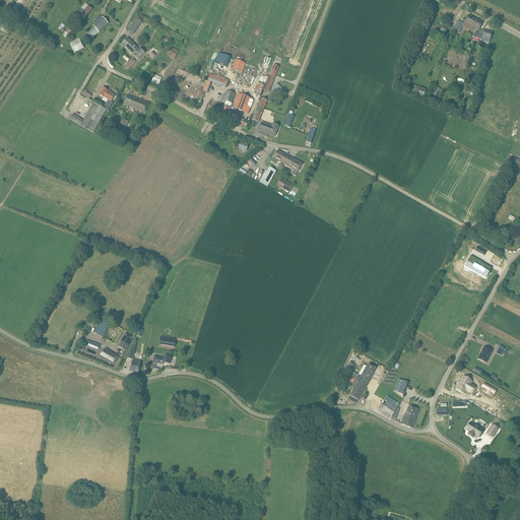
[(80,24),(92,11),(85,5),(81,9),(81,14),(76,20),(80,24)]
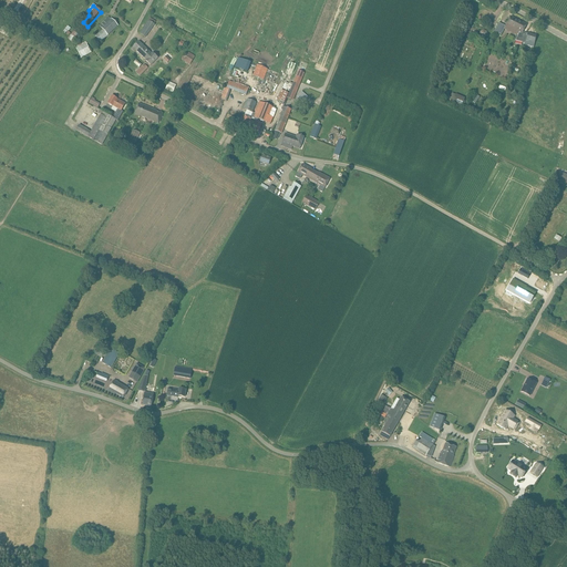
[(498,23),(496,28),(494,32),(502,35),(504,30),(516,35),(514,40),(525,43),(524,45),(533,48),(536,37),(523,32),(526,26),(511,17),(506,27),(498,23)]
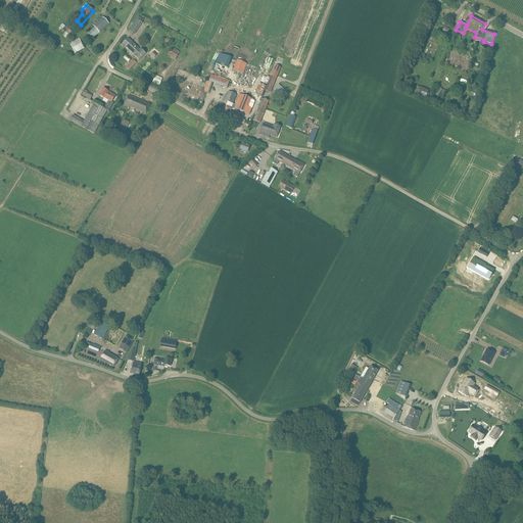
[(89,33),(93,39),(103,30),(105,28),(107,27),(107,26),(109,24),(103,17),(94,26),(95,28),(89,33)]
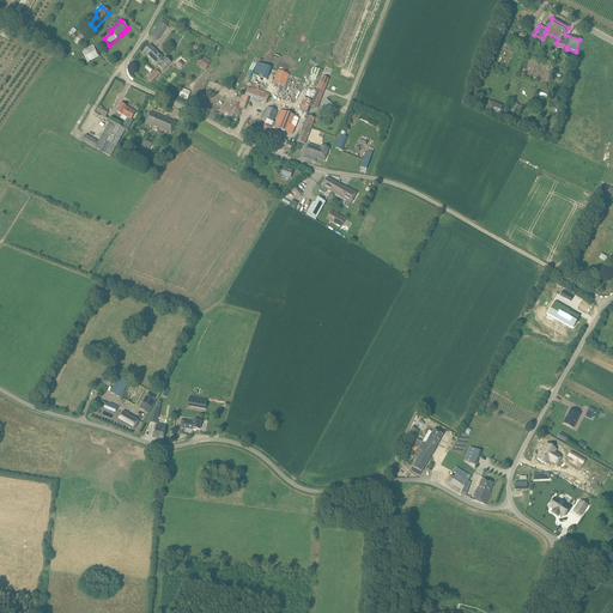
[(161,23),(151,37),(157,41),(167,26),(161,23)]
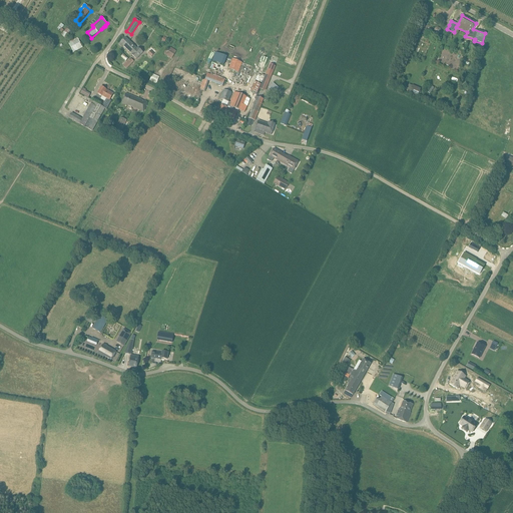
[(67,38),(72,32),(67,28),(63,34),(67,38)]
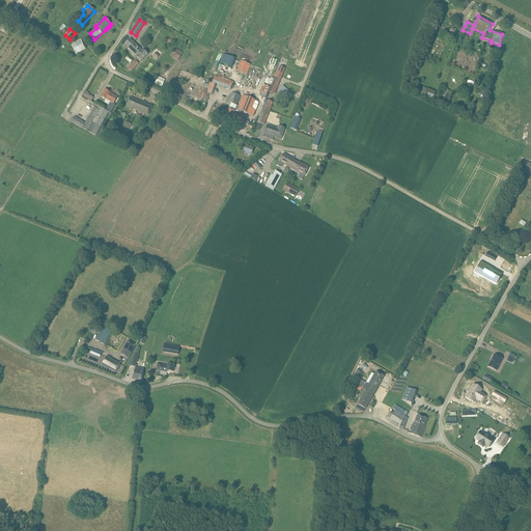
[(130,38),(123,46),(127,49),(128,48),(137,56),(137,57),(141,61),(148,54),(143,50),(142,51),(130,38)]
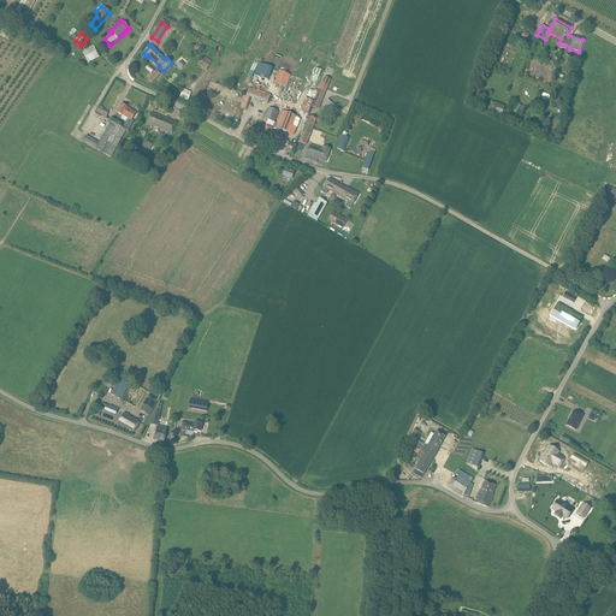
[(99,58),(93,47),(82,53),(88,63),(99,58)]
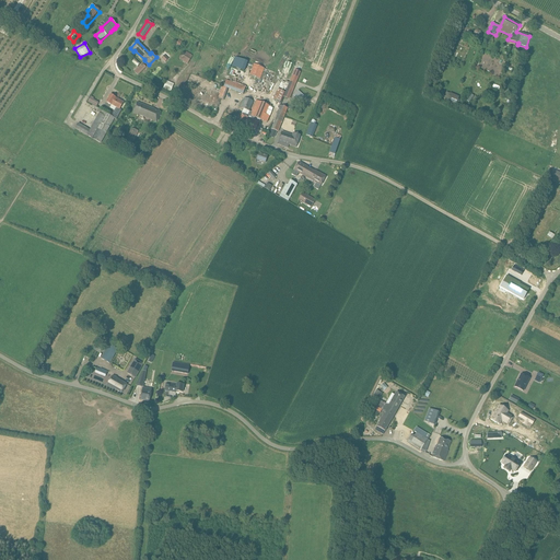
[(179,59),(187,65),(193,55),(185,50),(179,59)]
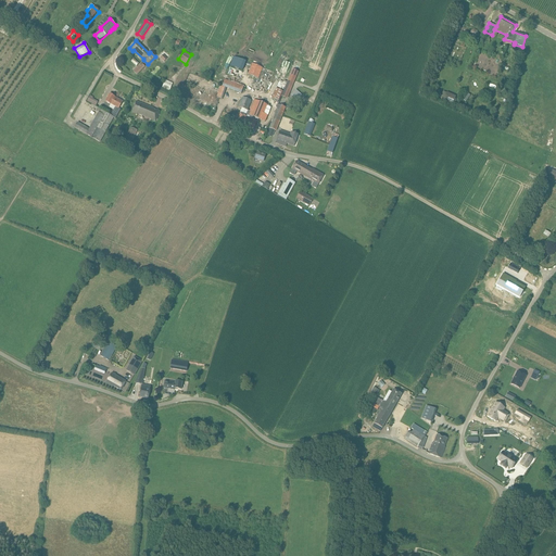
[(165,53),(160,59),(164,63),(169,57),(165,53)]
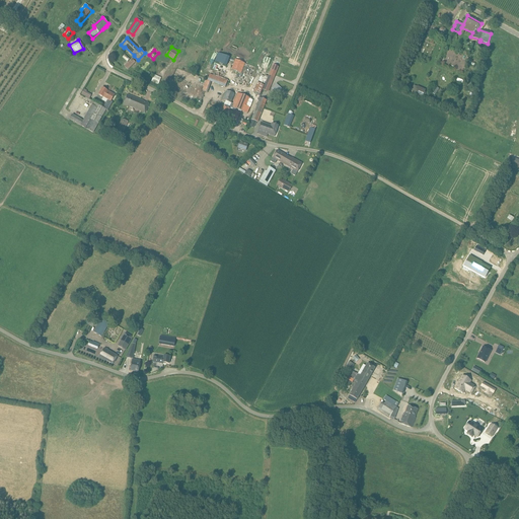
[(218,53),(215,61),(227,66),(230,58),(218,53)]
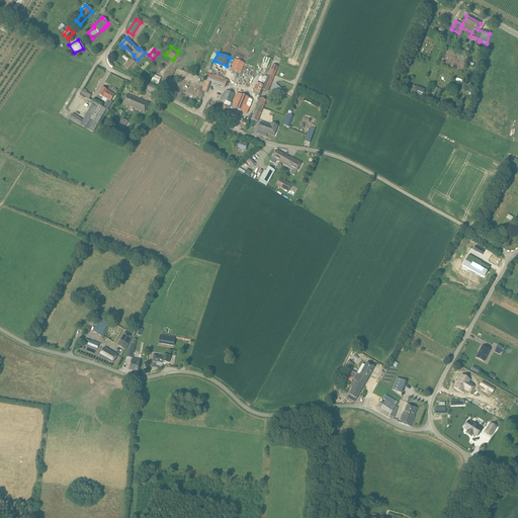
[(265,56),(260,70),(265,72),(270,57),(265,56)]
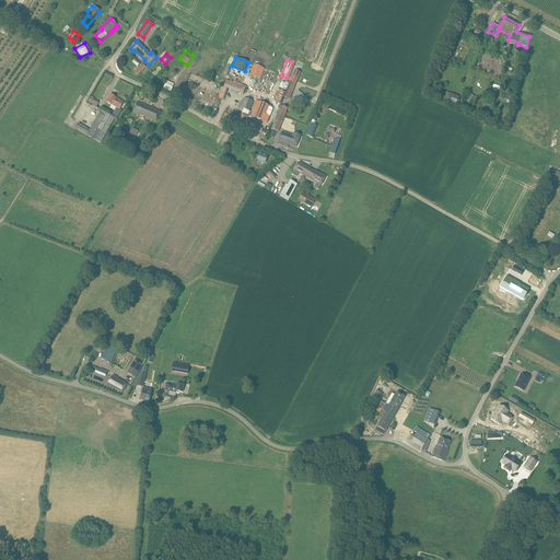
[(143,63),(135,72),(139,76),(147,67),(143,63)]
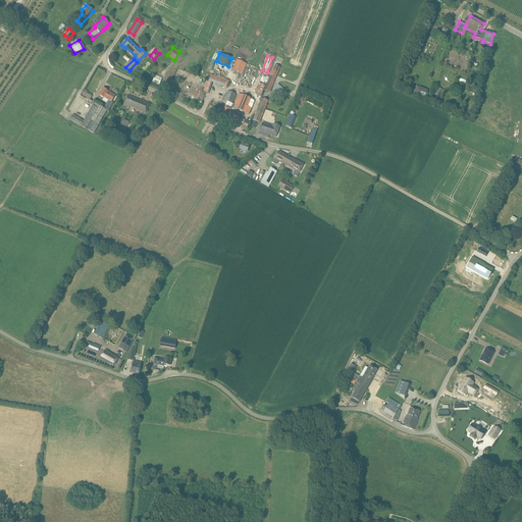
[(165,74),(172,77),(178,61),(175,60),(171,71),(167,70),(165,74)]
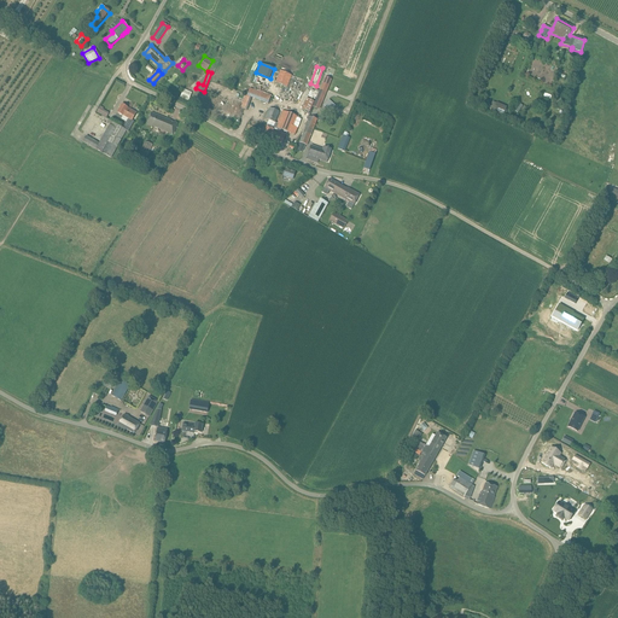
[(280,71),(275,82),(287,87),(292,76),(280,71)]
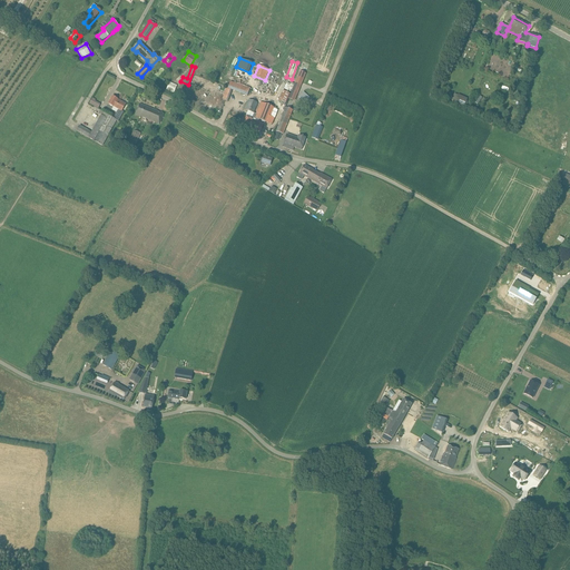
[(300,71),(292,90),(296,91),(298,92),(306,74),(300,71)]
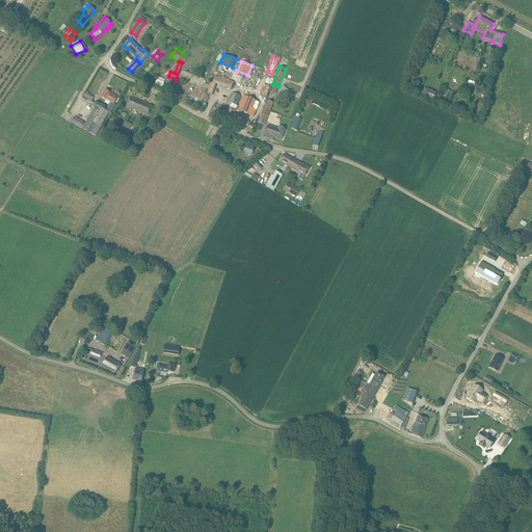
[(158,76),(156,84),(162,87),(165,79),(159,76),(158,76)]
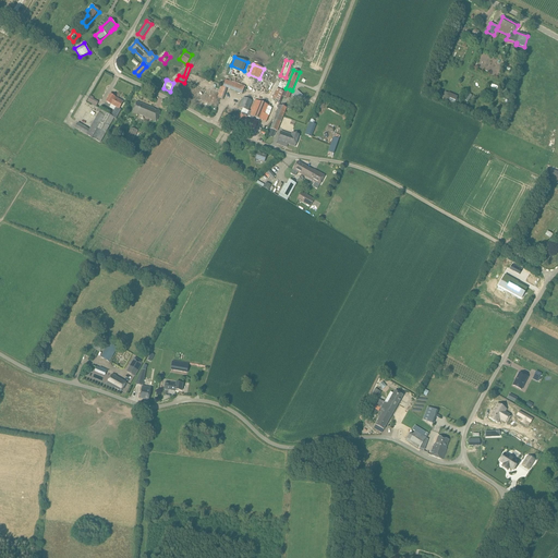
[(245,87),(226,80),(219,98),(223,99),(227,88),(242,94),(245,87)]
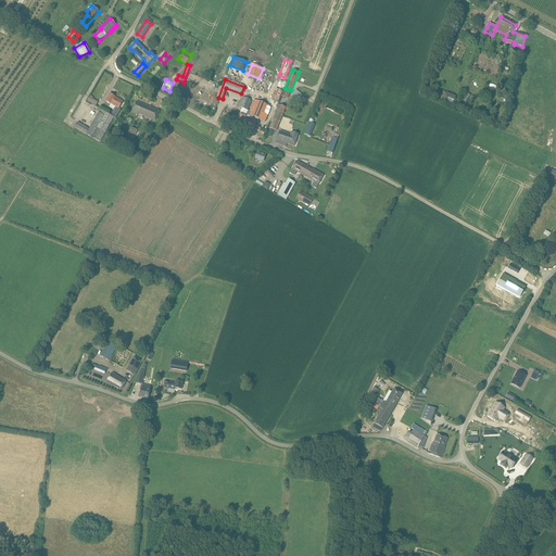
[(443,100),(453,104),(456,97),(446,92),(443,100)]
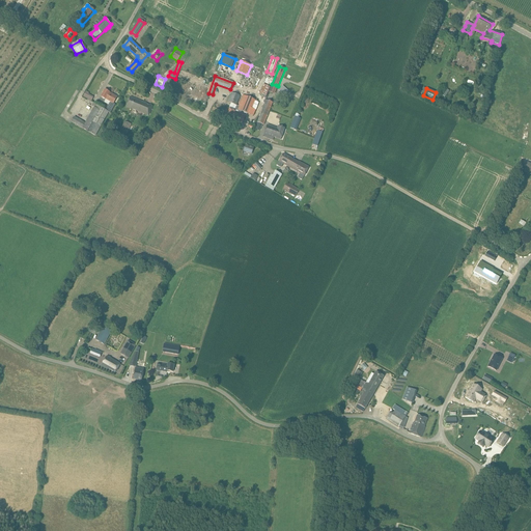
[(110,102),(106,110),(109,112),(111,113),(115,105),(113,104),(117,98),(110,93),(110,92),(105,90),(101,96),(106,100),(110,102)]
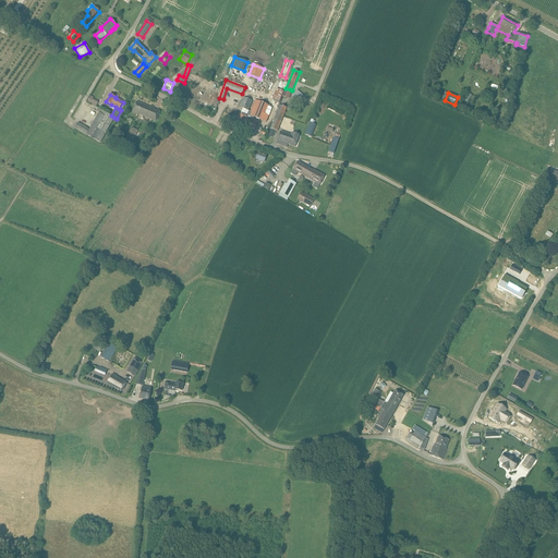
[(252,101),(244,97),(240,108),(249,111),(252,101)]
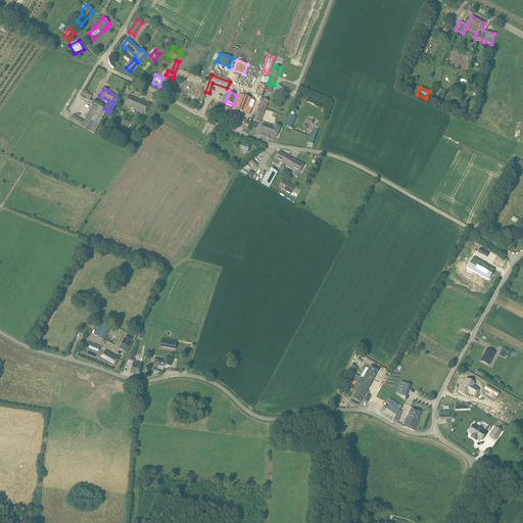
[(128,95),(127,100),(124,105),(129,107),(146,114),(150,104),(147,103),(147,104),(144,102),(128,95)]
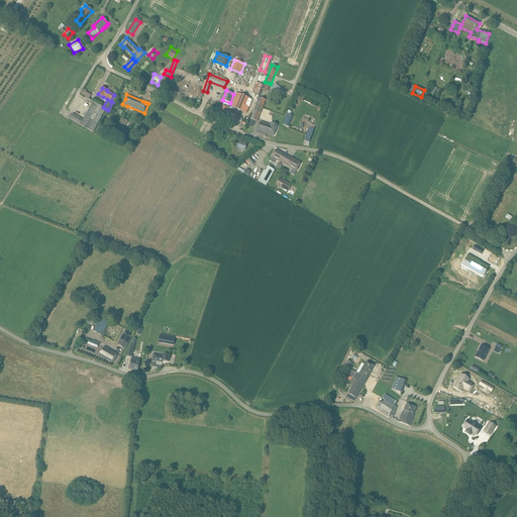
[(234,105),(233,108),(235,109),(236,109),(242,112),(246,113),(249,107),(245,106),(247,100),(248,99),(248,98),(239,94),(234,105)]
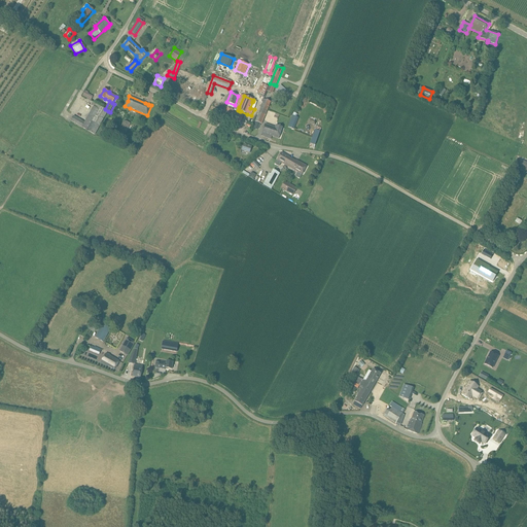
[(261,102),(262,103),(255,121),(261,125),(271,102),(262,99),(261,102)]
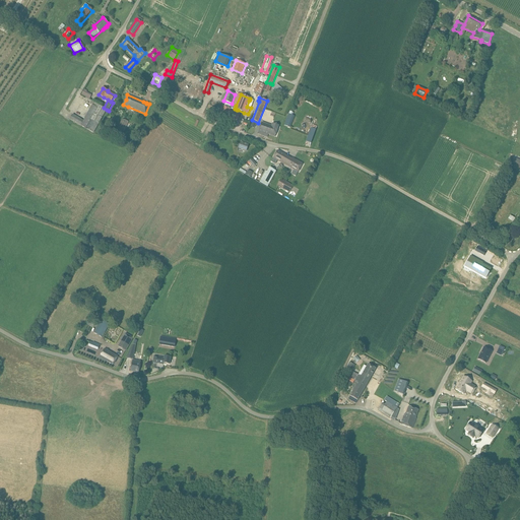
[(73,115),(70,119),(93,133),(107,110),(104,108),(94,103),(83,121),(73,115)]
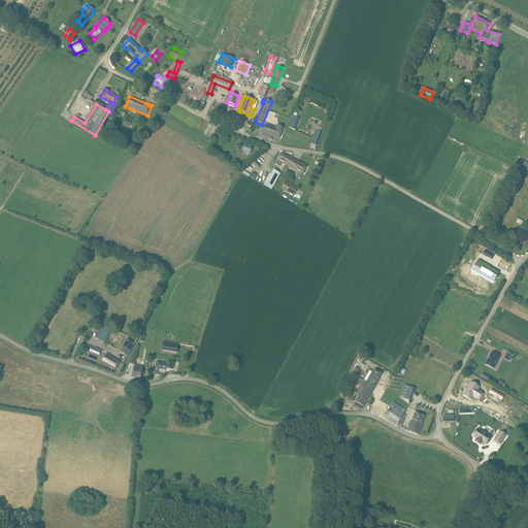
[(227,108),(225,114),(222,120),(229,123),(229,121),(239,125),(243,116),(234,111),(227,108)]
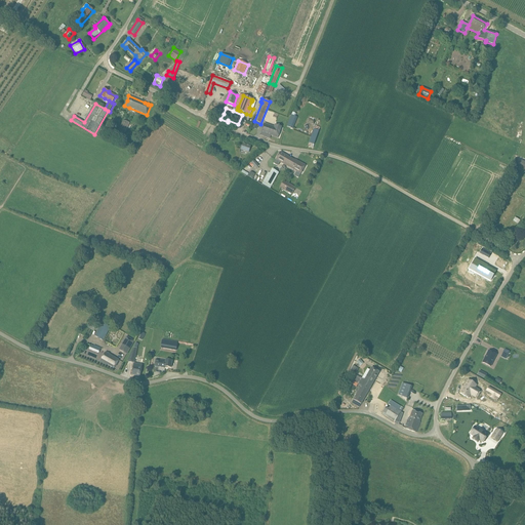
[(291,115),(287,126),(292,129),(297,117),(291,115)]
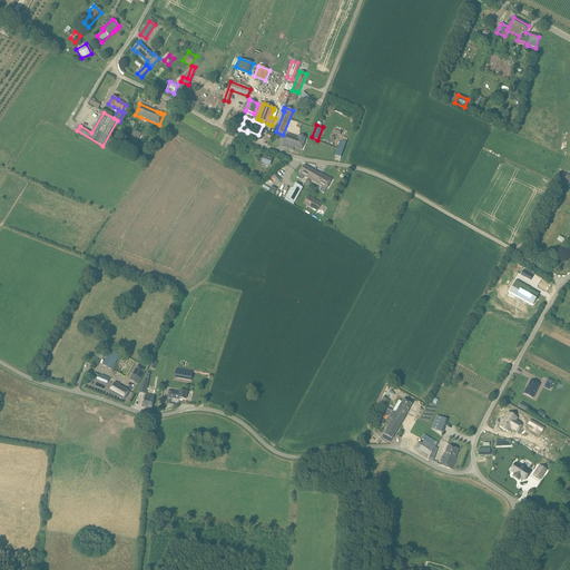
[(134,149),(141,134),(134,130),(127,147),(134,149)]
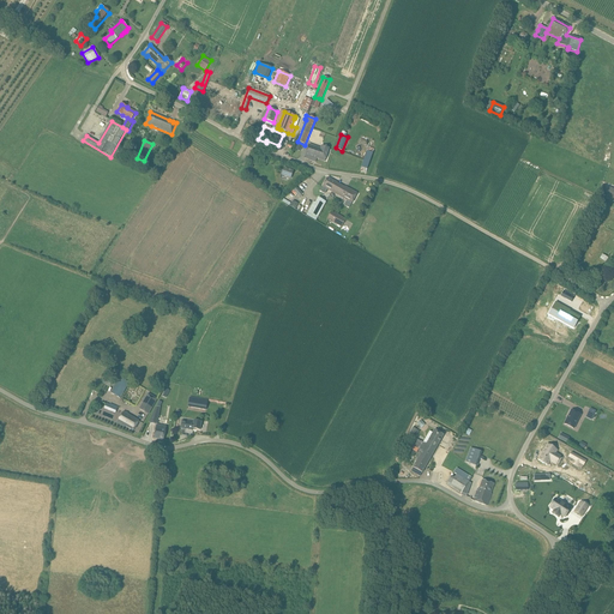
[(305,158),(314,162),(319,148),(309,144),(305,158)]
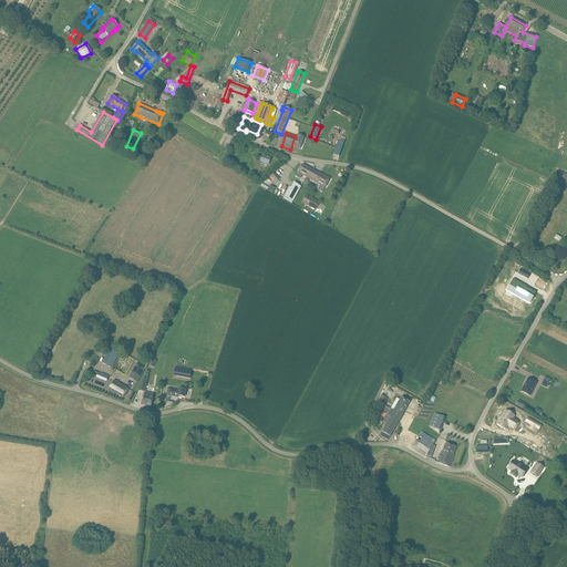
[(297,137),(295,136),(290,150),(291,150),(291,148),(292,146),(300,150),(305,137),(297,135),(297,137)]
